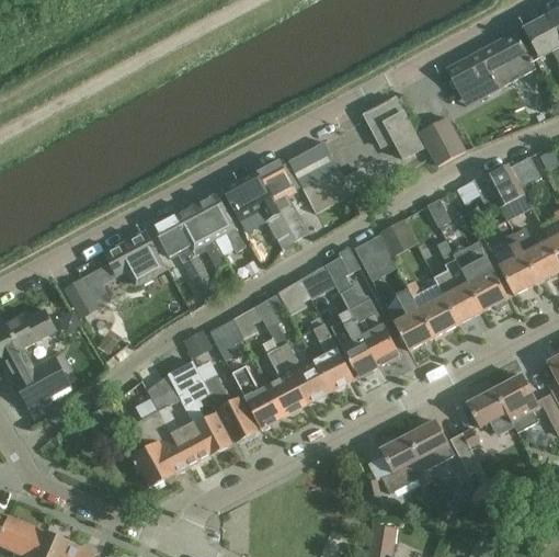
[(558,6),(546,13),(558,38),(558,6)]
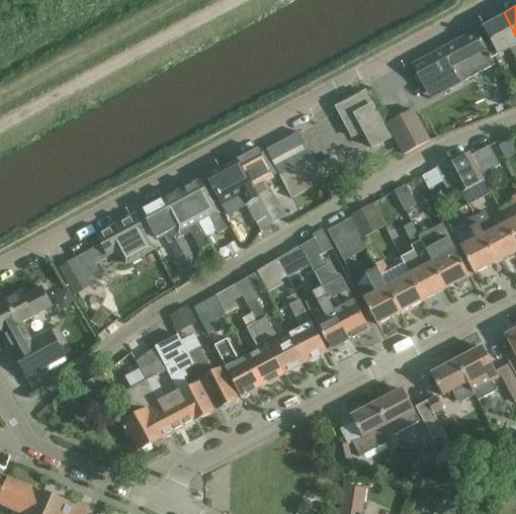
[(482,24),(497,54),(509,47),(515,58),(513,59),(515,63),(515,35),(504,12),(482,24)]
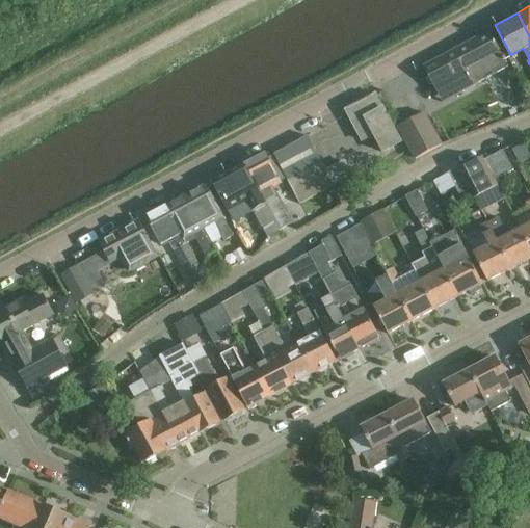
[(503,59),(497,48),(487,29),(421,64),(438,95),(503,59)]
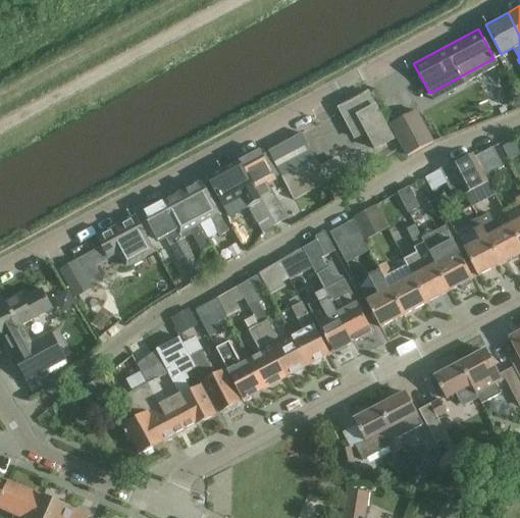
[(338,105),(340,109),(353,135),(364,128),(374,146),(392,137),(381,118),(375,107),(366,90),(363,92),(363,91),(341,103),(338,105)]
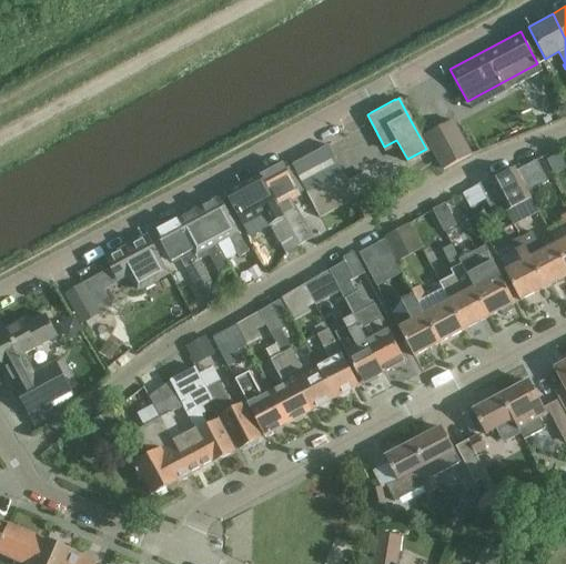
[(451,118),(424,132),(442,165),(470,151),(451,118)]
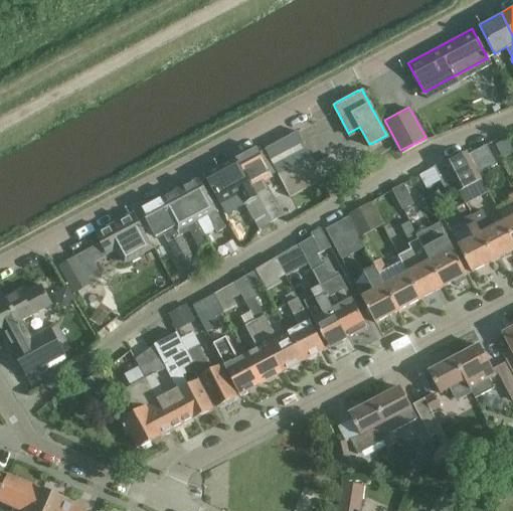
[(322,177),(306,146),(296,129),(285,135),(311,183),(322,177)]
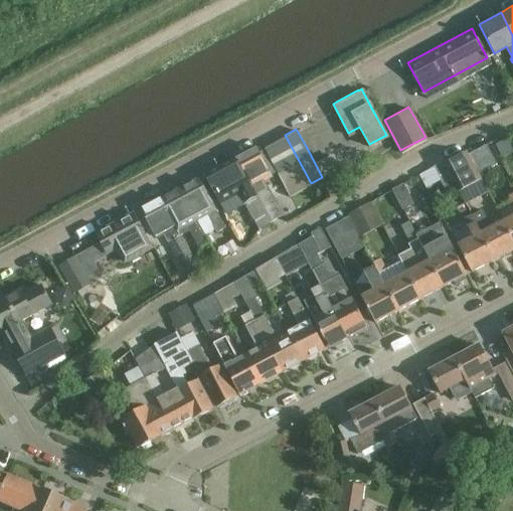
[(311,183),(285,135),(274,140),(300,189),(311,183)]
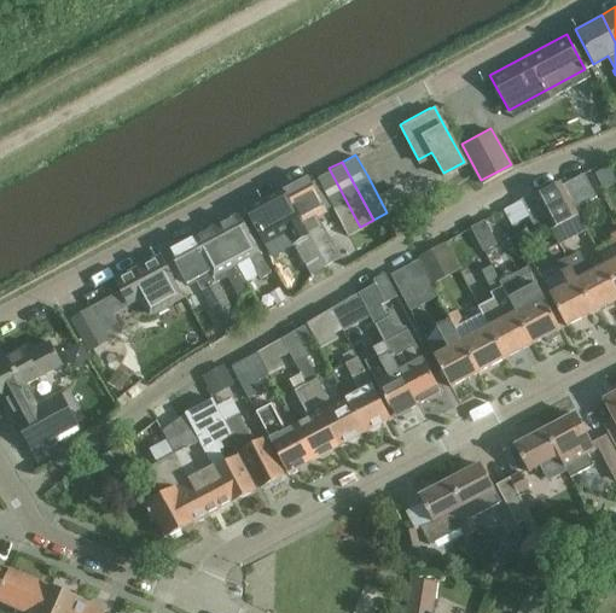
[(606,164),(593,171),(600,184),(612,177),(606,164)]
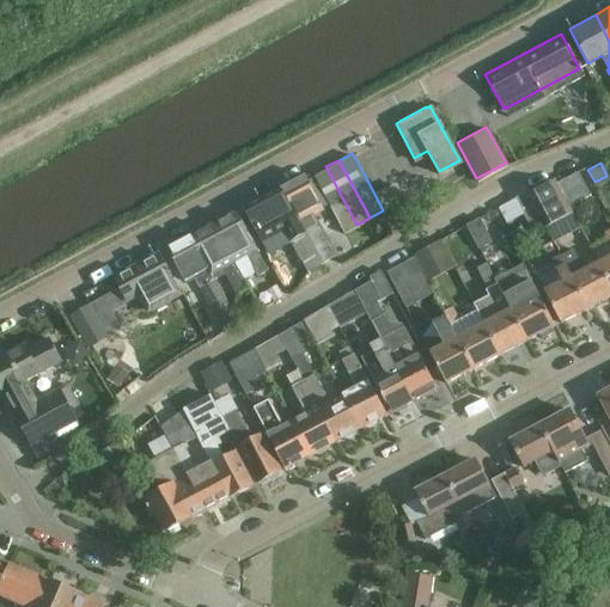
[(357,225),(325,166),(312,173),(324,195),(341,227),(343,232),(357,225)]
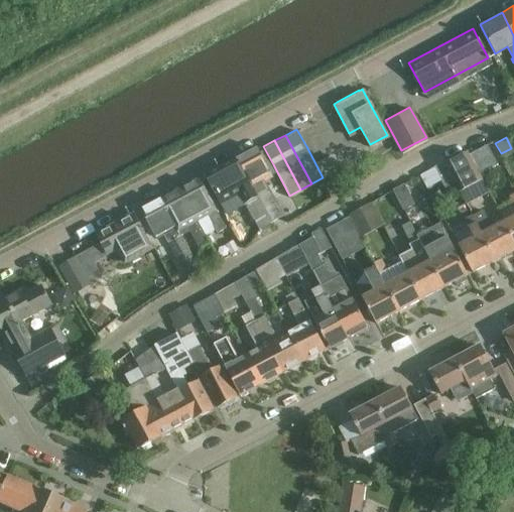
[(496,162),(495,160),(486,142),(468,152),(479,172),(496,162)]
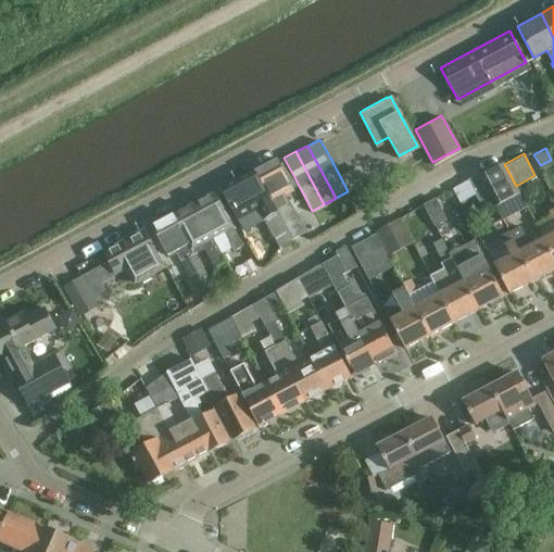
[(253,168),(269,198),(271,197),(285,224),(297,217),(282,191),(291,186),(275,157),(253,168)]
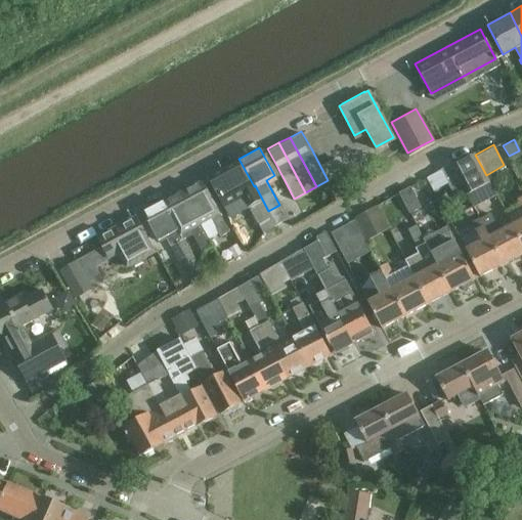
[(351,148),(336,155),(339,164),(355,158),(351,148)]
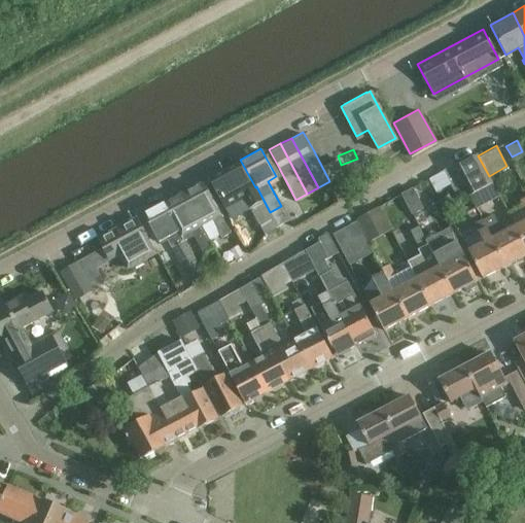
[(489,176),(478,155),(476,152),(454,164),(469,194),(492,182),(489,176)]
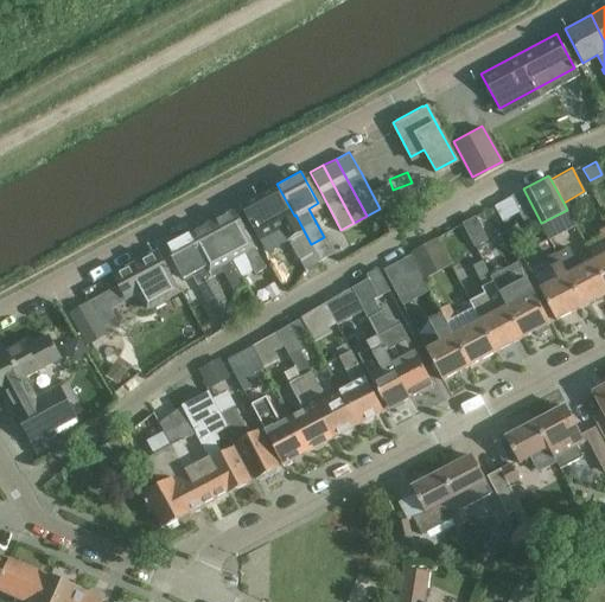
[(276,184),(255,196),(272,228),(274,226),(282,229),(304,267),(318,258),(294,216),(276,184)]
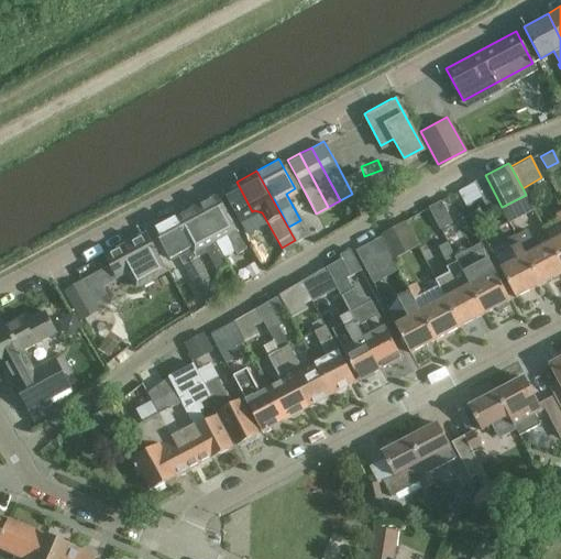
[(470,209),(485,201),(481,194),(491,188),(484,175),(459,188),(470,209)]
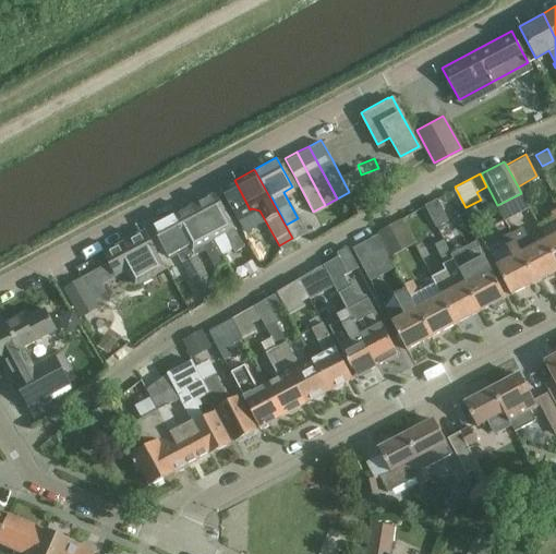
[(236,217),(250,209),(234,180),(219,188),(236,217)]
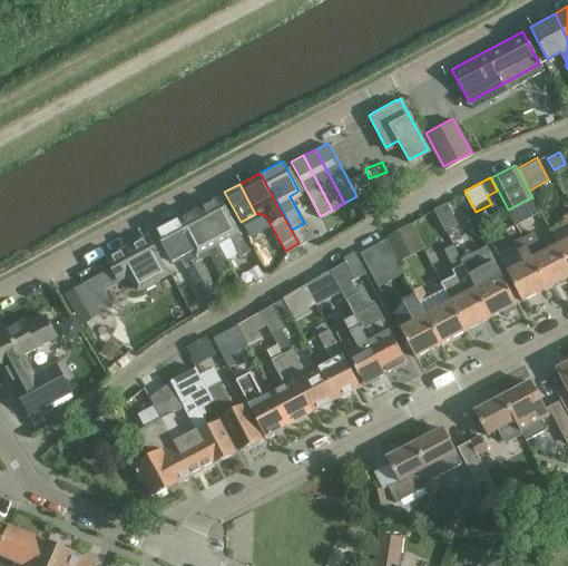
[(238,254),(247,249),(218,195),(198,206),(214,235),(225,230),(238,254)]
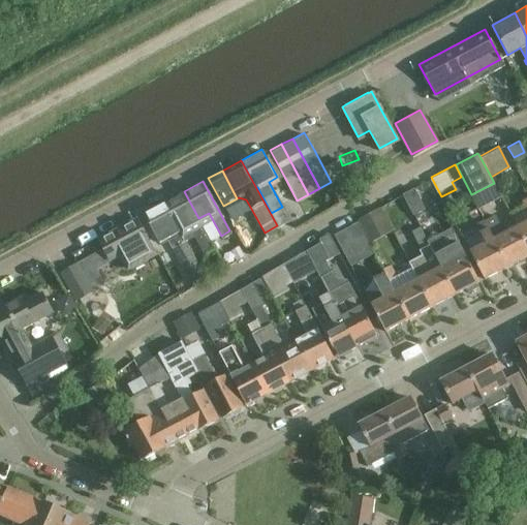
[(424,207),(423,205),(412,186),(401,192),(412,213),(424,207)]
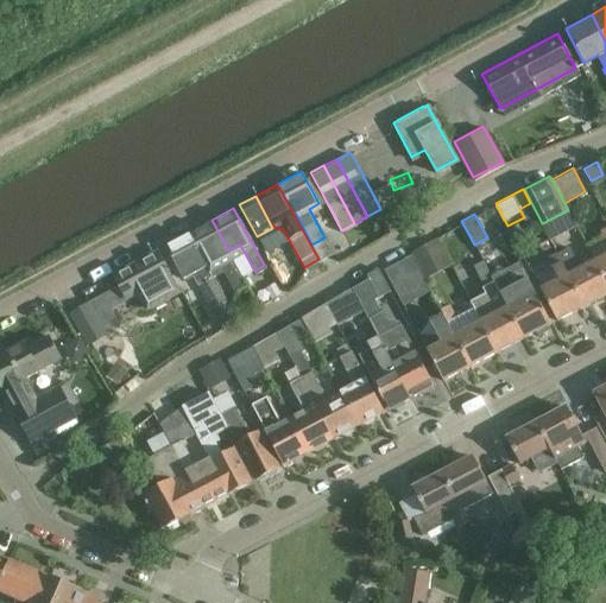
[(233,289),(237,287),(245,283),(228,251),(212,220),(189,232),(209,271),(220,265),(233,289)]
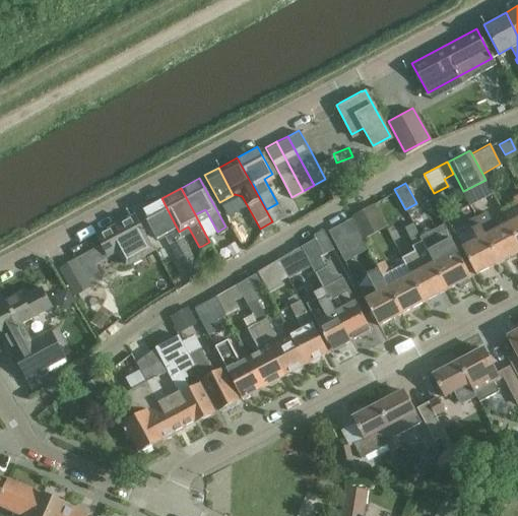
[(517,215),(507,221),(517,243),(517,192),(513,195),(517,204),(517,215)]
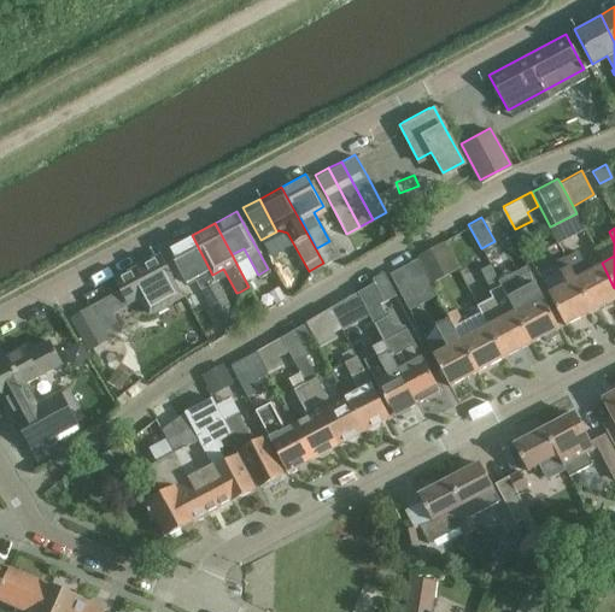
[(234,317),(212,276),(212,275),(192,235),(168,248),(185,280),(203,270),(209,281),(199,286),(211,309),(205,312),(210,323),(217,318),(220,324),(221,324),(226,330),(233,327),(228,319),(234,317)]
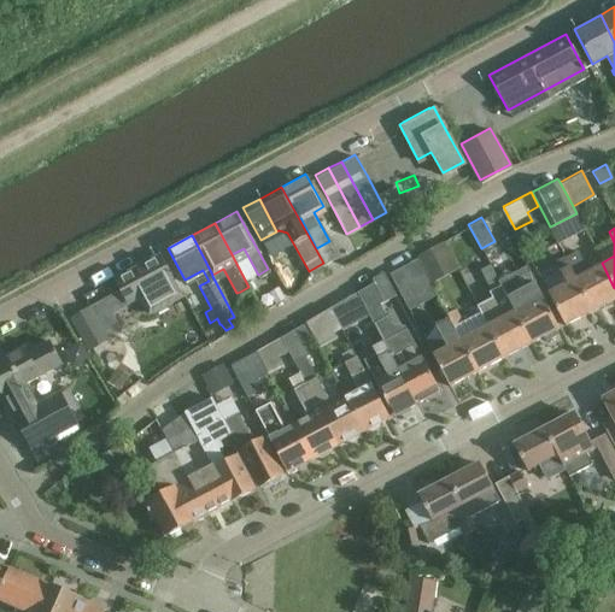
[(443,241),(429,248),(416,256),(416,257),(415,258),(425,276),(428,281),(441,274),(456,266),(443,241)]
